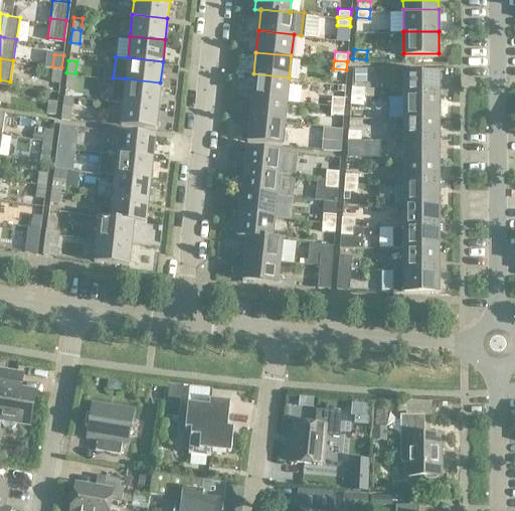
[(61,67),(52,66),(50,78),(59,80),(61,67)]
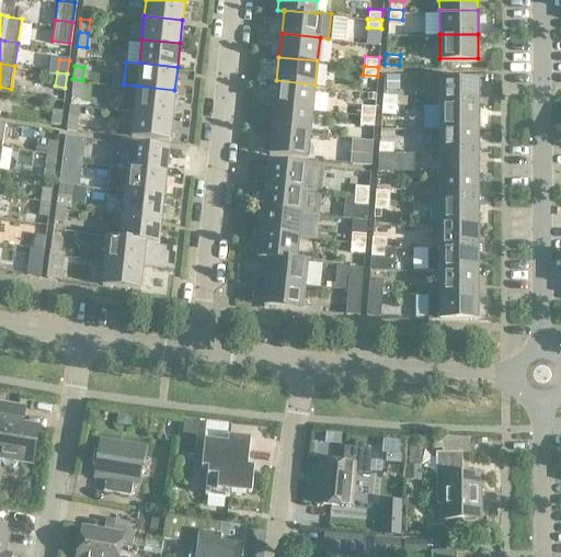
[(399,74),(386,74),(386,88),(399,88),(399,74)]
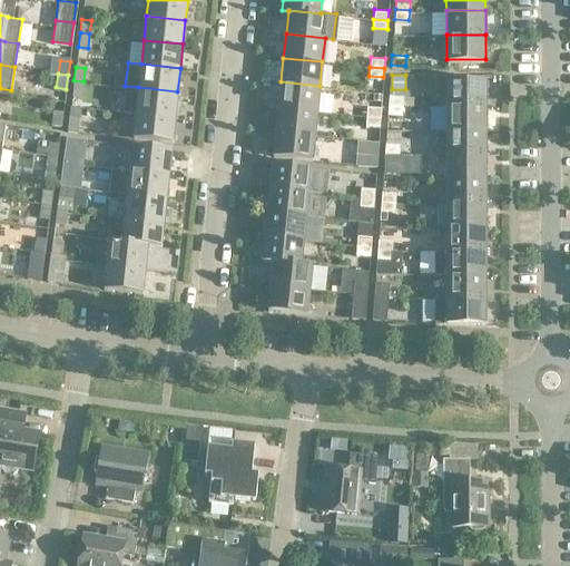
[(446,79),(446,104),(485,104),(485,79),(446,79)]
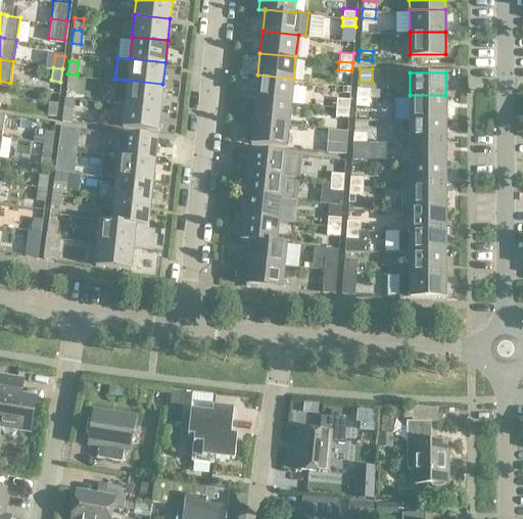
[(77,75),(67,74),(65,86),(75,88),(77,75)]
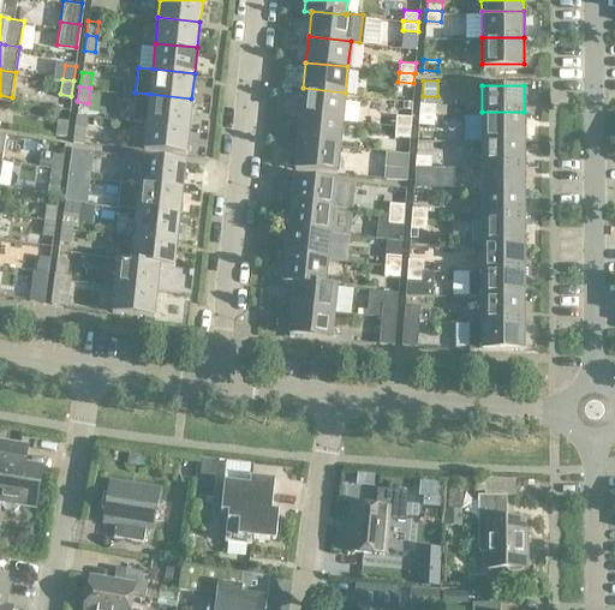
[(345,93),(303,88),(300,114),(342,118),(345,93)]
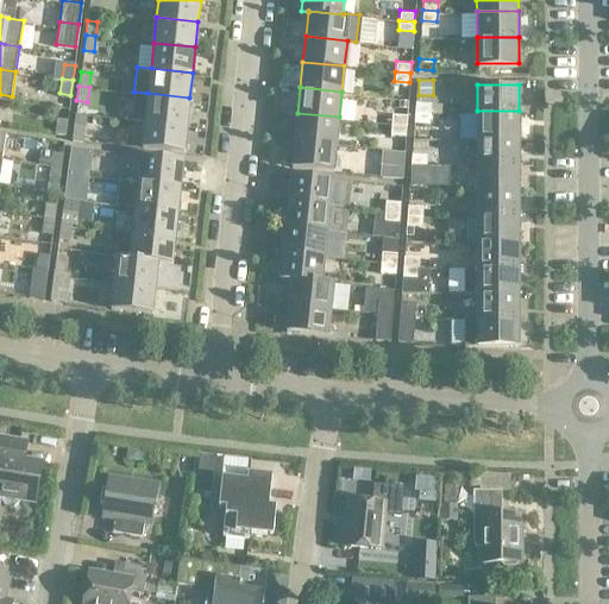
[(189,98),(148,93),(145,119),(187,124),(189,98)]
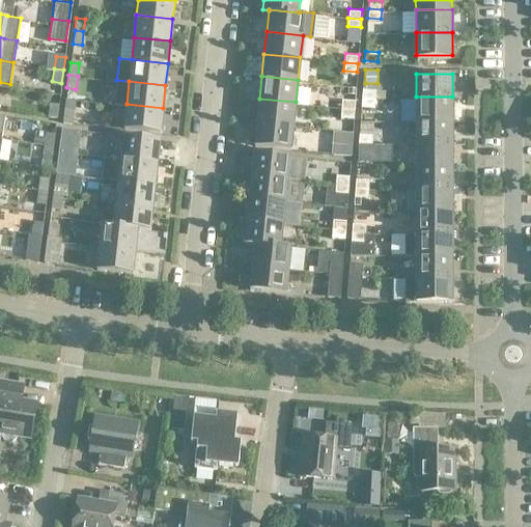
[(375,88),(362,87),(362,96),(374,96),(375,88)]
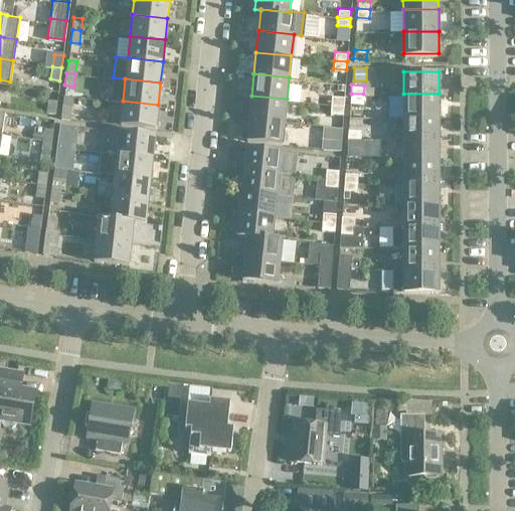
[(363,94),(351,94),(350,102),(363,103),(363,94)]
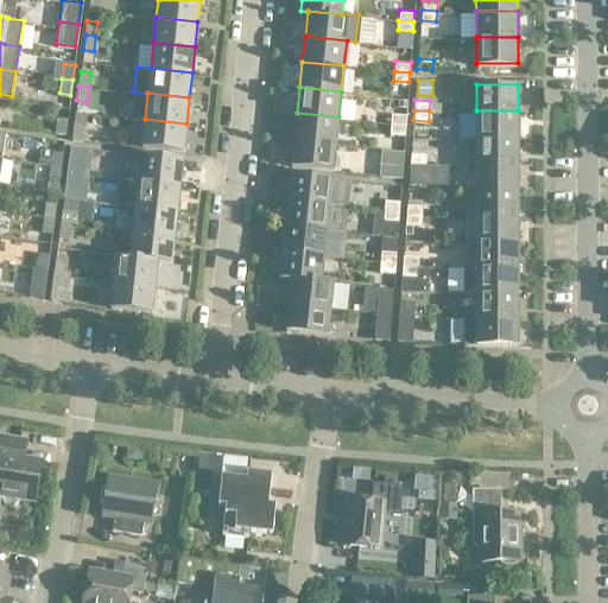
[(518,110),(476,110),(476,137),(518,137),(518,110)]
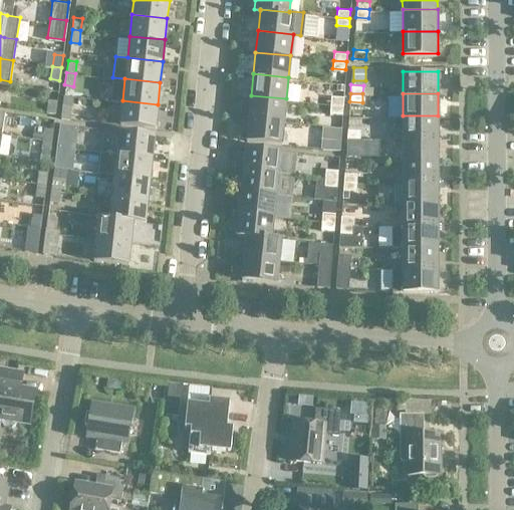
[(330,94),(330,103),(343,104),(343,95),(330,94)]
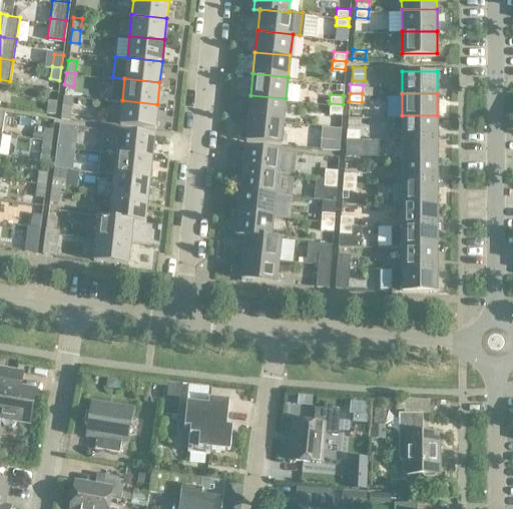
[(286,98),(250,95),(248,116),(283,120),(286,98)]
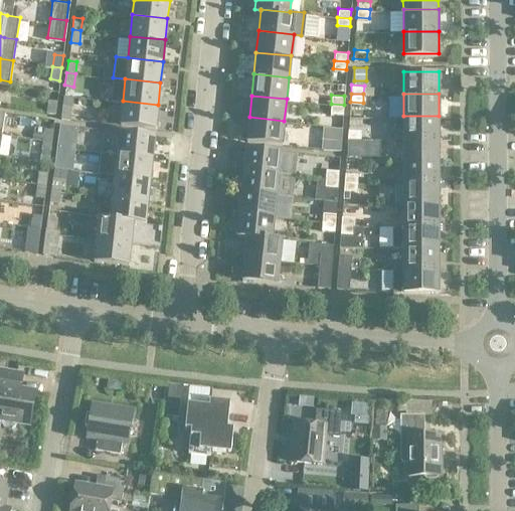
[(48,98),(46,111),(55,112),(57,99),(48,98)]
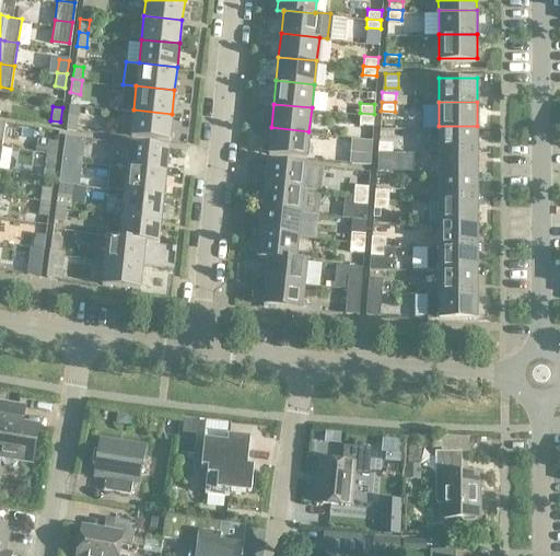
[(172,114),(133,109),(131,134),(170,138),(172,114)]
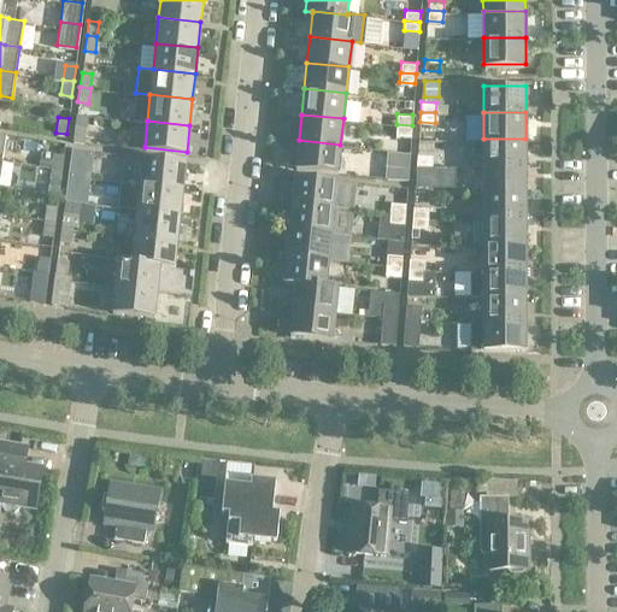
[(86,125),(75,124),(72,140),(83,141),(86,125)]
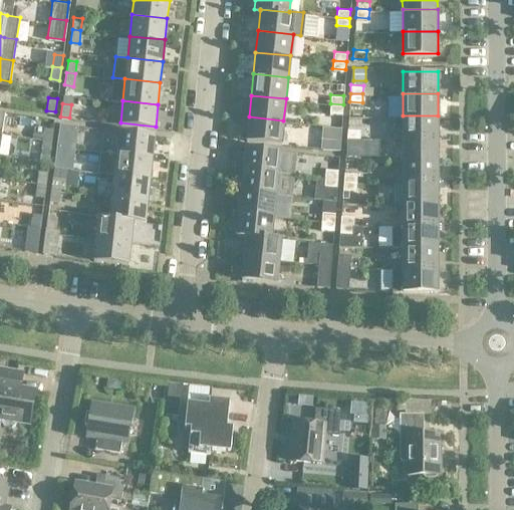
[(343,104),(330,103),(329,112),(342,113),(343,104)]
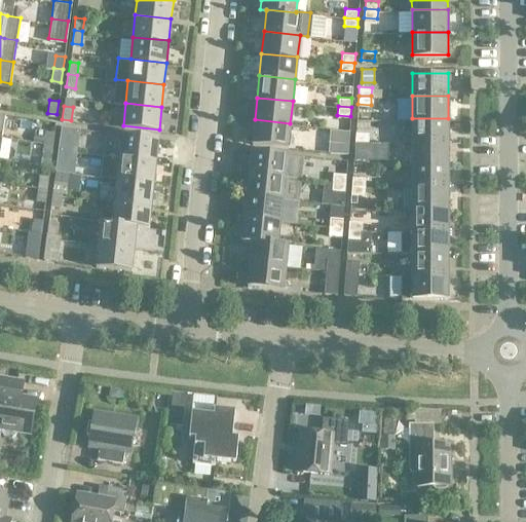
[(448,141),(448,118),(412,118),(412,141),(448,141)]
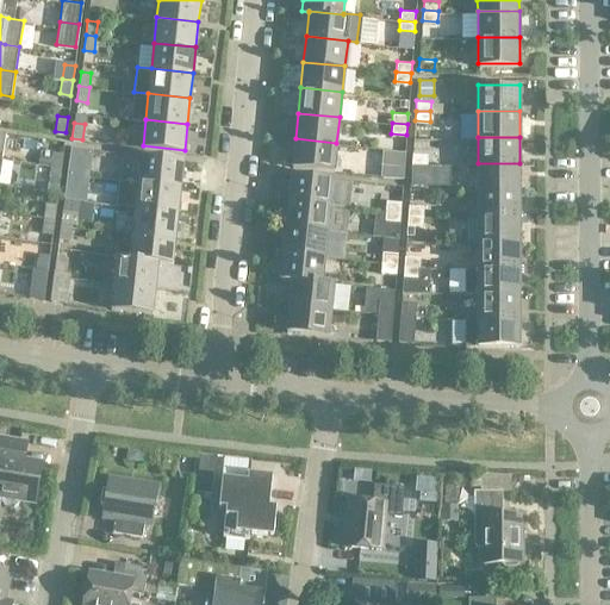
[(336,143),(296,138),(292,164),(334,169),(336,143)]
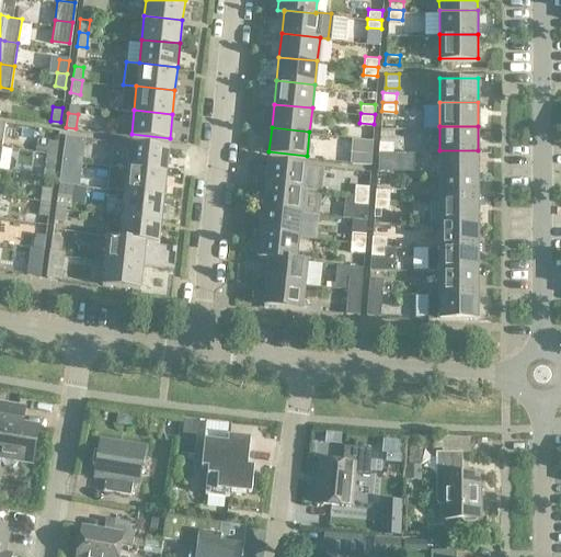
[(351,136),(350,160),(370,162),(373,138),(351,136)]
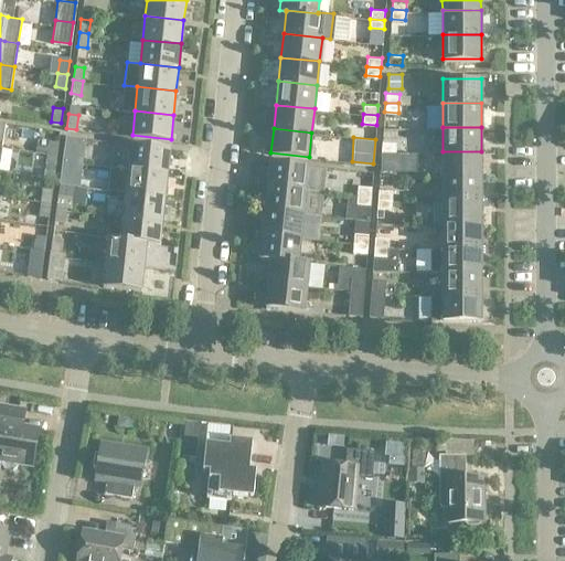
[(38,138),(36,150),(46,152),(49,139),(38,138)]
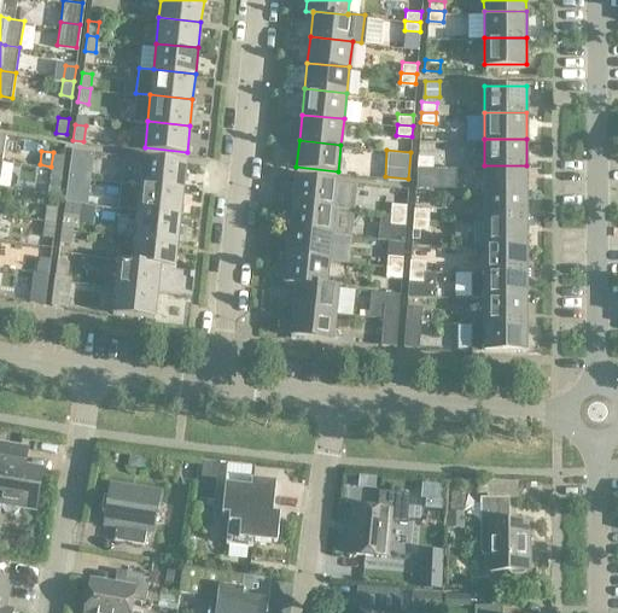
[(53,151),(51,167),(62,168),(64,152),(53,151)]
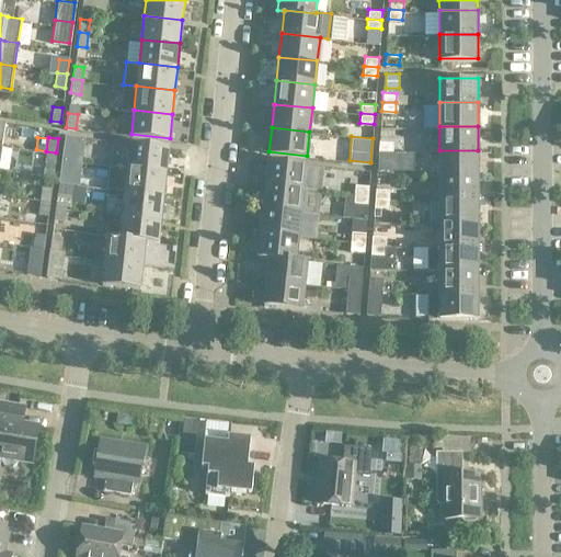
[(393,140),(379,139),(378,149),(392,150),(393,140)]
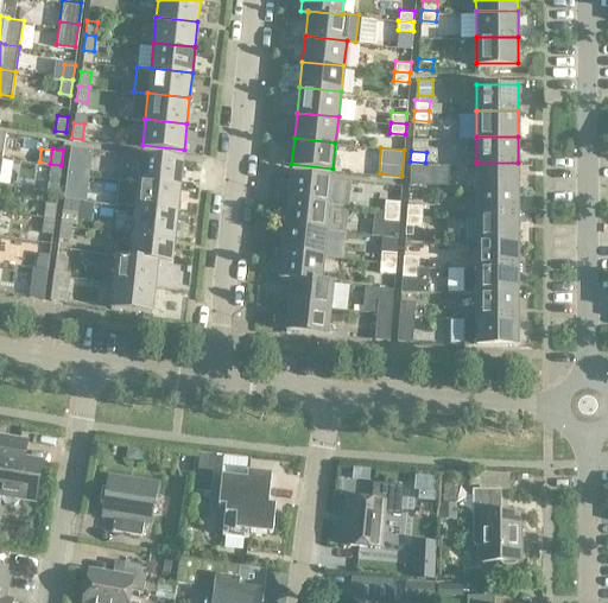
[(183,157),(141,152),(139,179),(181,184),(183,157)]
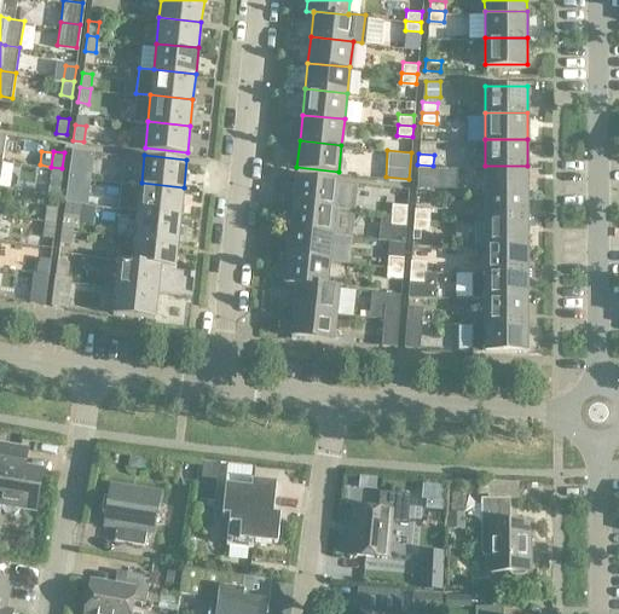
[(81,161),(70,158),(69,174),(79,175),(81,161)]
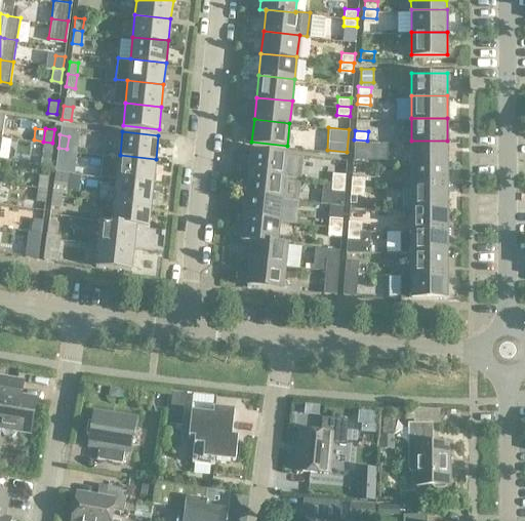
[(389,141),(354,142),(354,159),(389,159),(389,141)]
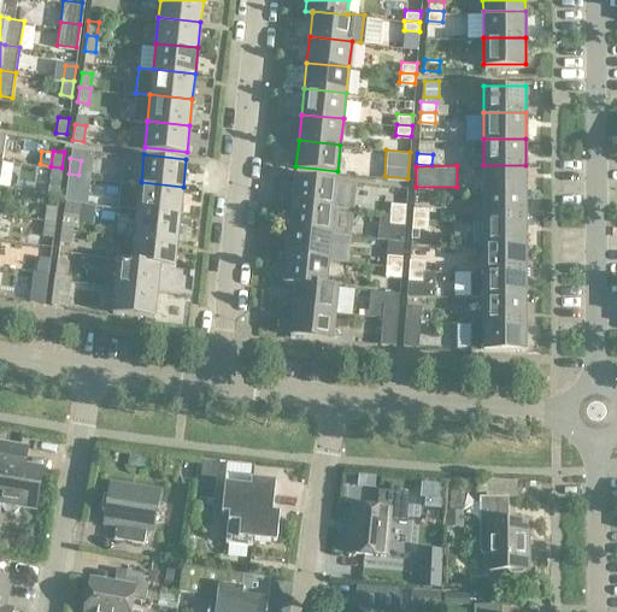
[(526,190),(526,165),(483,165),(483,190),(526,190)]
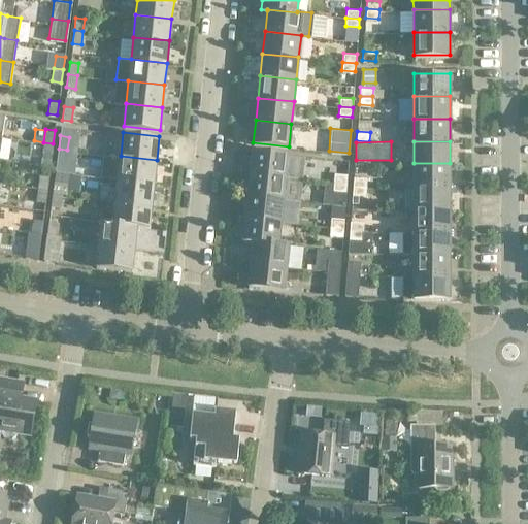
[(53,143),(43,142),(42,155),(52,156),(53,143)]
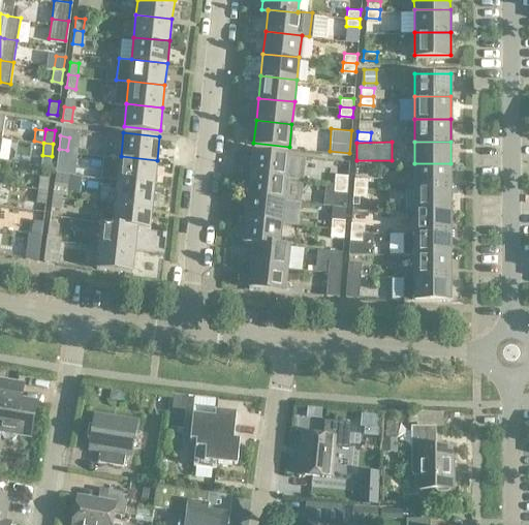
[(67,150),(59,149),(57,161),(66,162),(67,150)]
